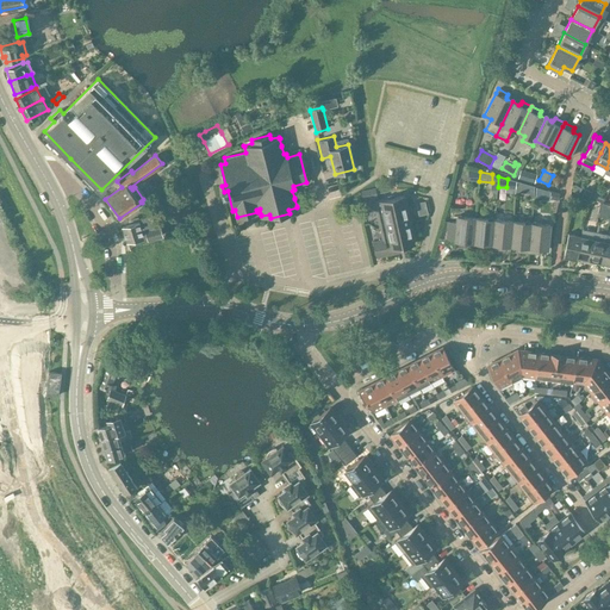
[(536,187),(535,199),(549,200),(551,191),(536,187)]
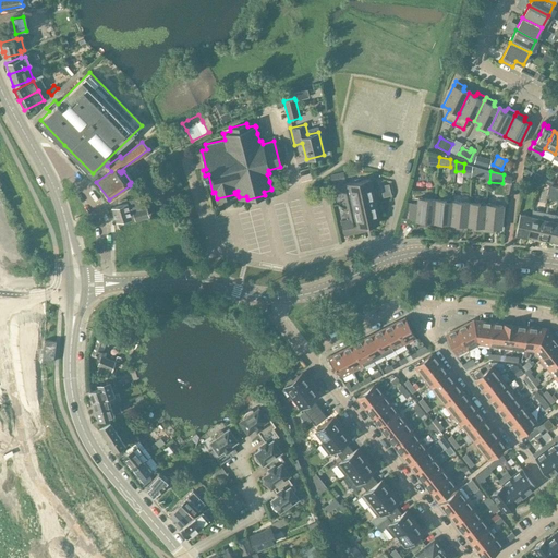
[(150,172),(138,180),(144,187),(156,181),(150,172)]
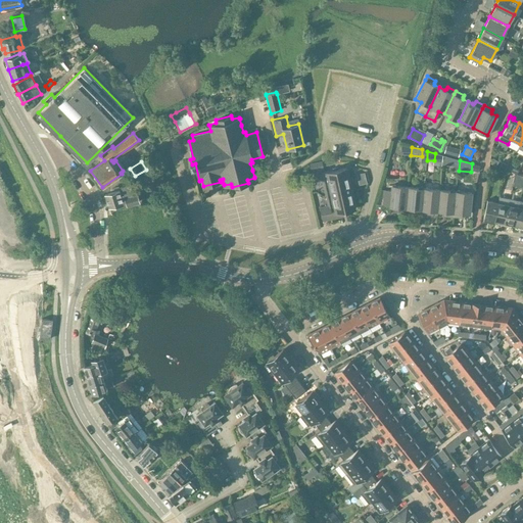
[(321,161),(310,163),(312,172),(323,169),(321,161)]
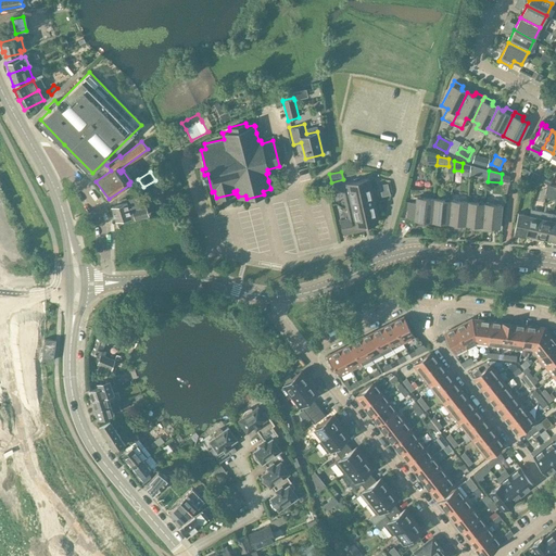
[(534,172),(531,178),(536,181),(540,175),(534,172)]
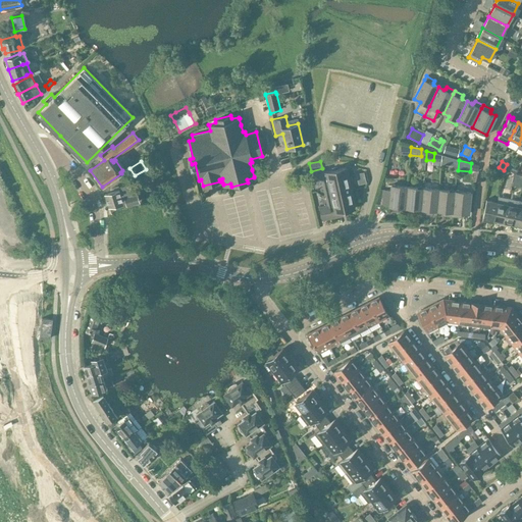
[(324,193),(350,187),(346,166),(319,172),(324,193)]
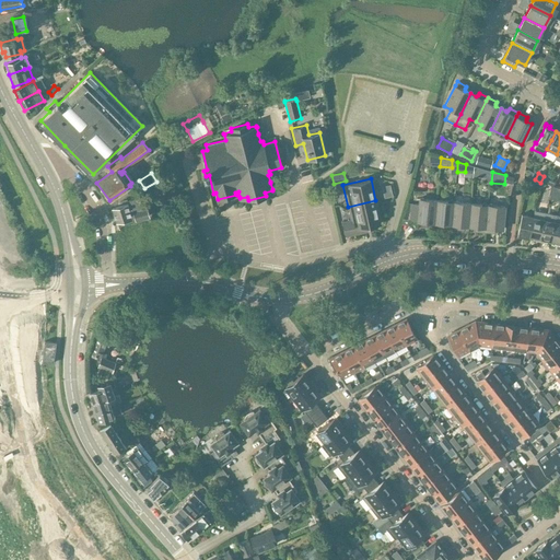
[(393,196),(391,185),(383,186),(385,197),(393,196)]
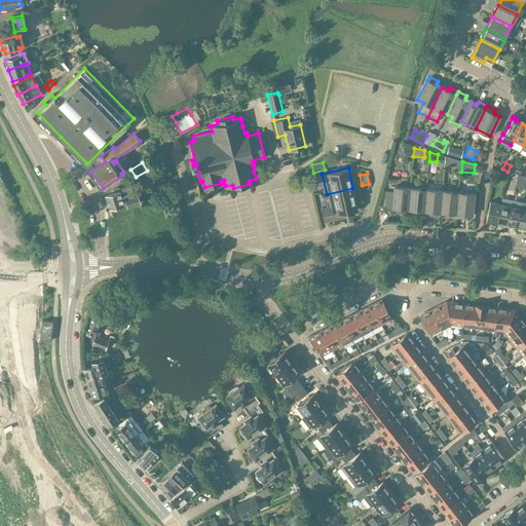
[(109,209),(110,208),(124,204),(122,200),(125,199),(127,205),(140,201),(138,193),(136,194),(132,184),(121,187),(123,193),(120,194),(119,191),(105,196),(109,209)]
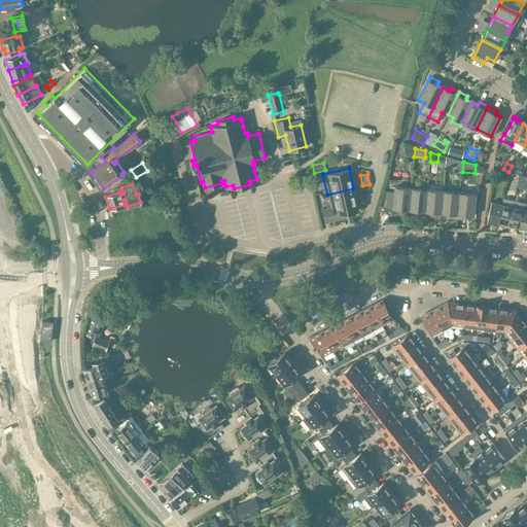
[(392,206),(392,212),(402,213),(402,211),(403,209),(409,210),(410,198),(411,188),(394,186),(394,191),(387,191),(385,206),(392,206)]
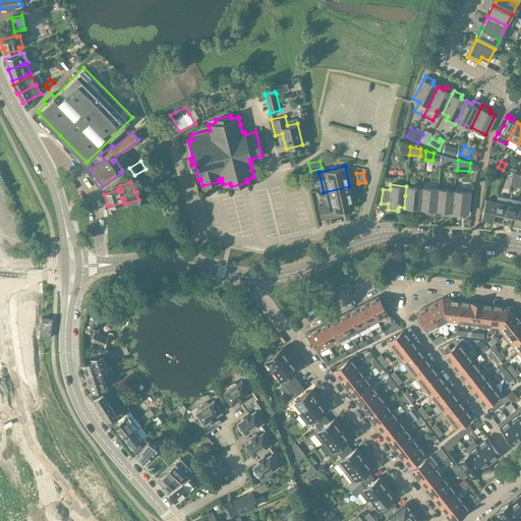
[(349,186),(324,192),(326,205),(319,206),(322,220),(340,216),(339,211),(354,207),(349,186)]
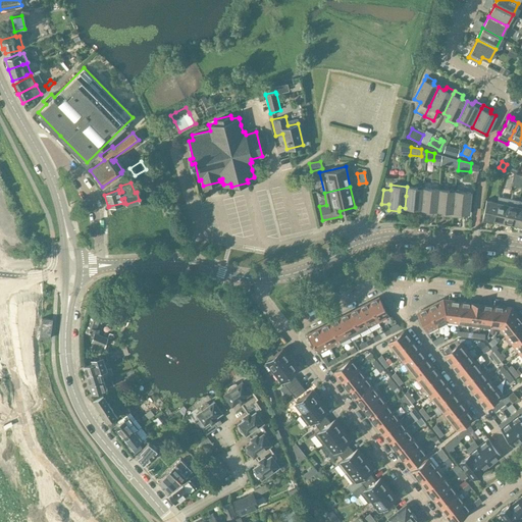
[(406,196),(405,208),(411,208),(412,210),(412,212),(421,213),(422,196),(423,188),(407,187),(406,196)]
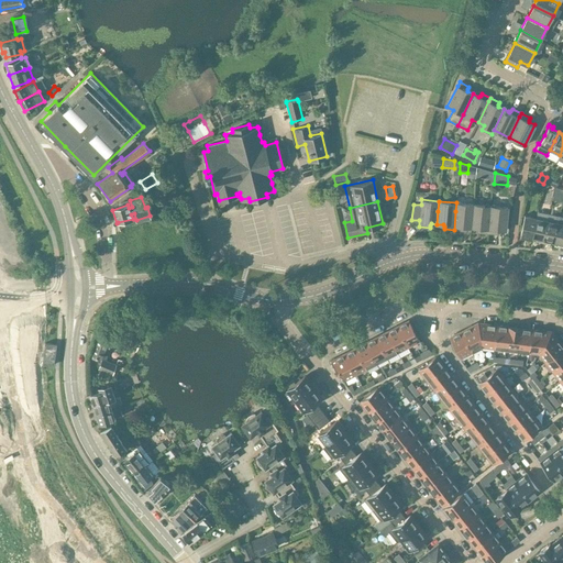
[(455,211),(454,230),(464,231),(464,228),(465,227),(471,228),(473,203),(456,202),(455,211)]
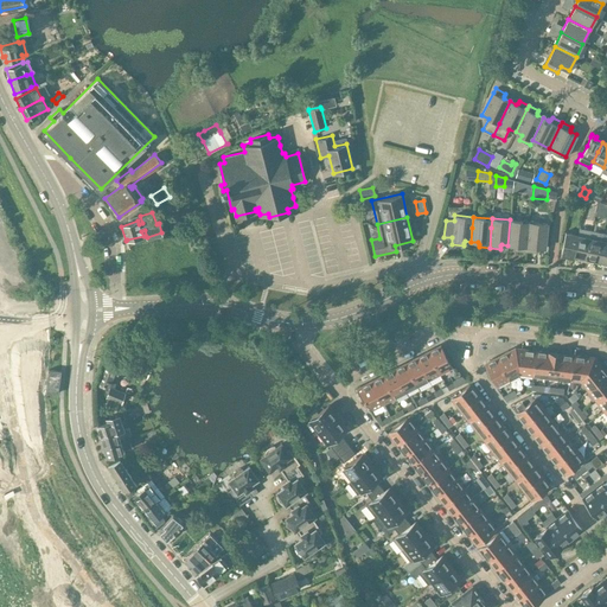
[(510,219),(508,246),(515,246),(516,247),(516,250),(526,251),(528,228),(529,222),(510,219)]
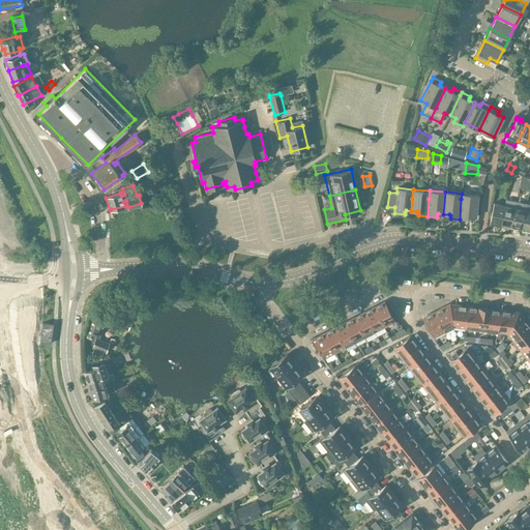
[(461,199),(460,219),(469,221),(469,217),(470,216),(476,216),(477,195),(462,194),(461,199)]
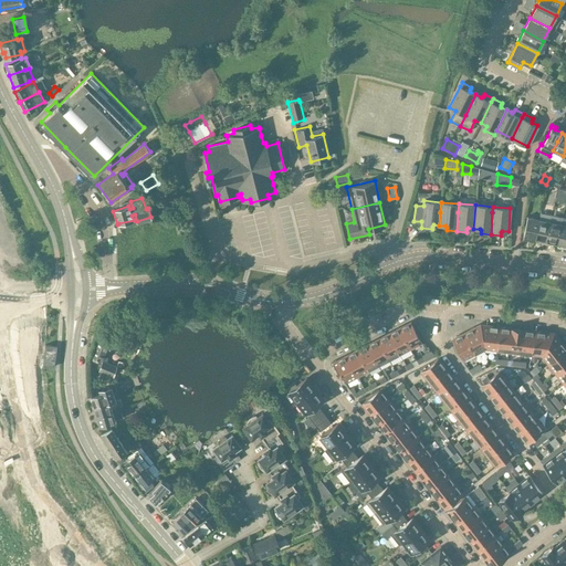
[(538,219),(535,239),(542,240),(542,242),(545,243),(552,215),(541,212),(538,219)]
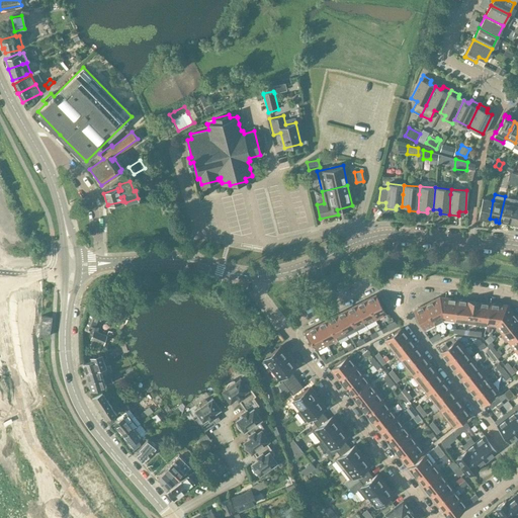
[(505,196),(499,223),(502,224),(503,222),(509,223),(514,199),(505,196)]
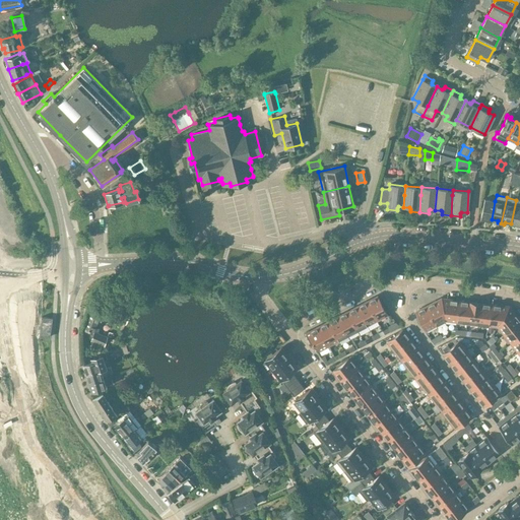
[(484,217),(492,219),(495,201),(484,199),(480,219),(483,219),(484,217)]
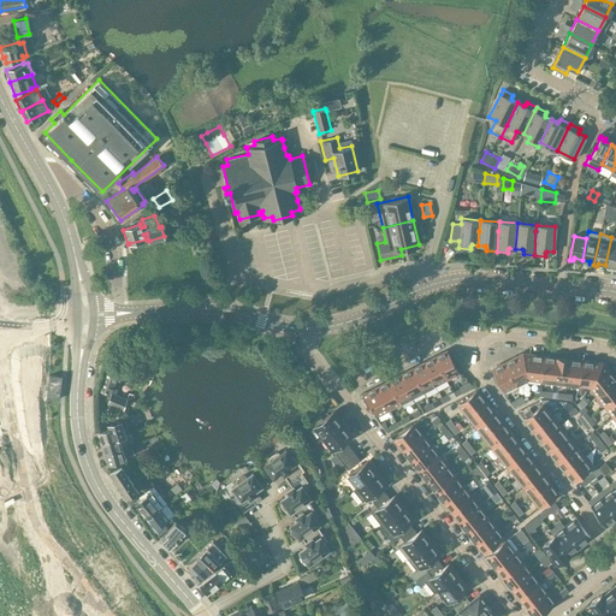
[(615,237),(611,237),(605,265),(614,266),(612,270),(615,270),(615,237)]
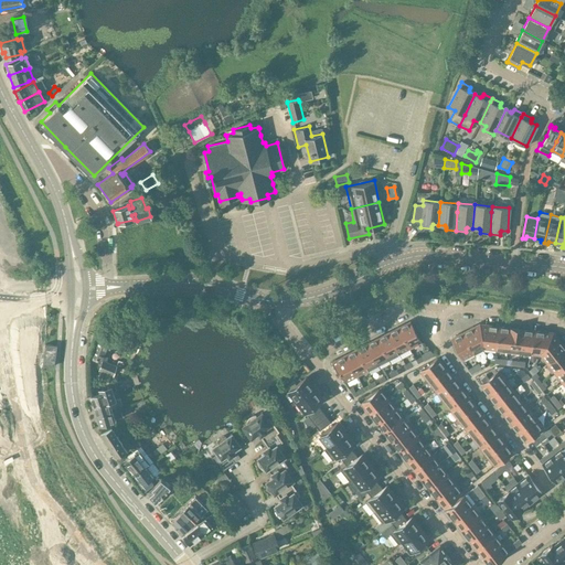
[(400,328),(409,347),(420,341),(411,322),(400,328)]
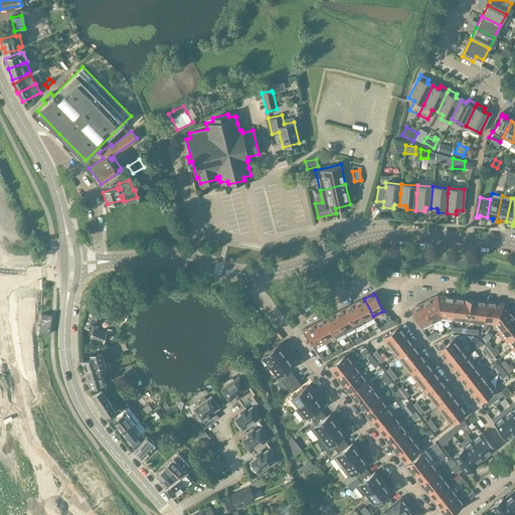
[(432,299),(441,316),(452,317),(454,298),(438,296),(432,299)]
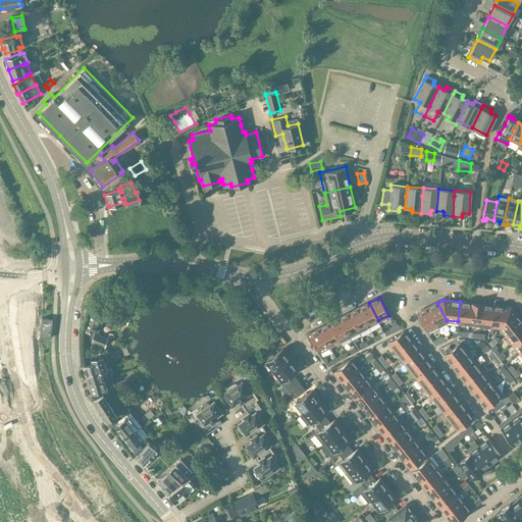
[(460,302),(458,321),(468,323),(470,303),(460,302)]
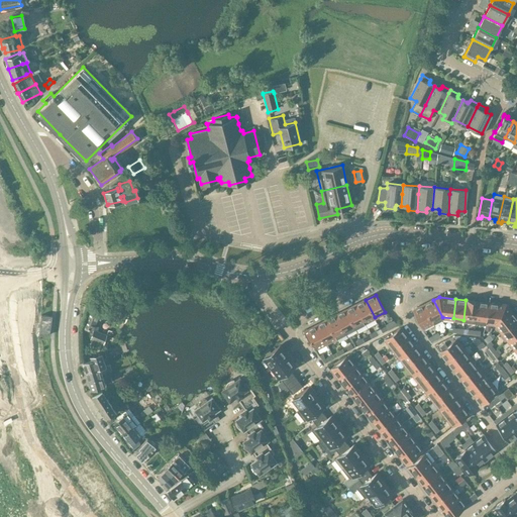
[(355,305),(365,322),(375,317),(366,300),(355,305)]
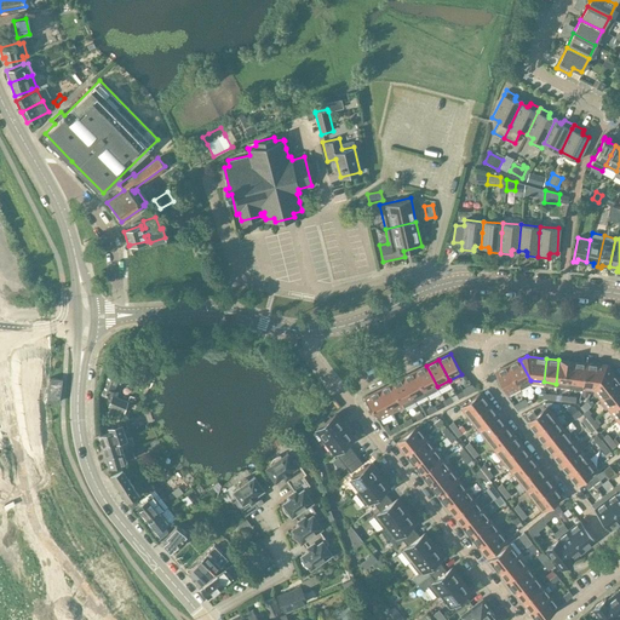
[(507,366),(520,386),(530,380),(520,360),(507,366)]
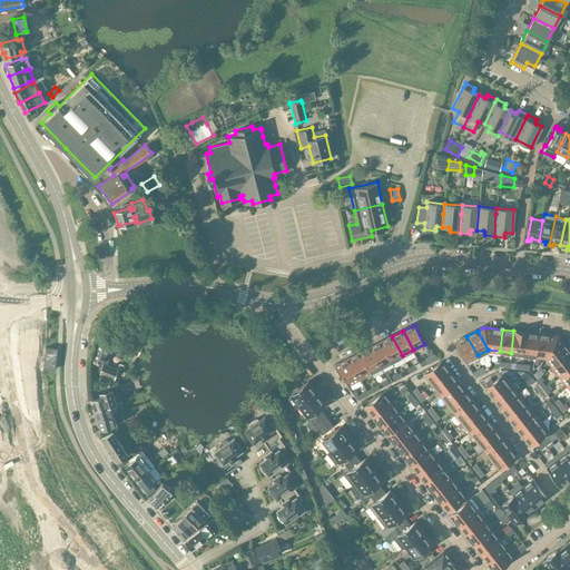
[(513,331),(511,353),(522,354),(526,332),(513,331)]
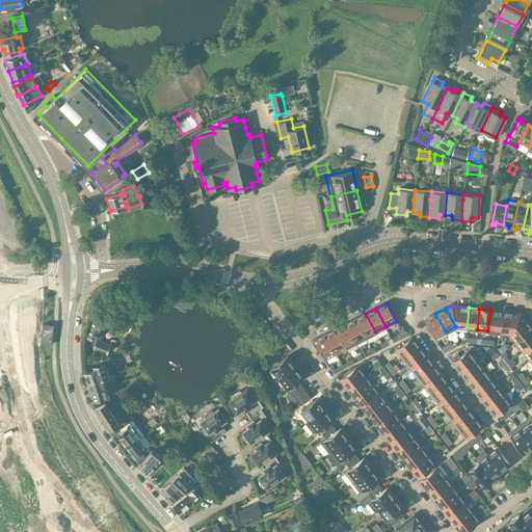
[(490,310),(487,330),(499,331),(501,312),(490,310)]
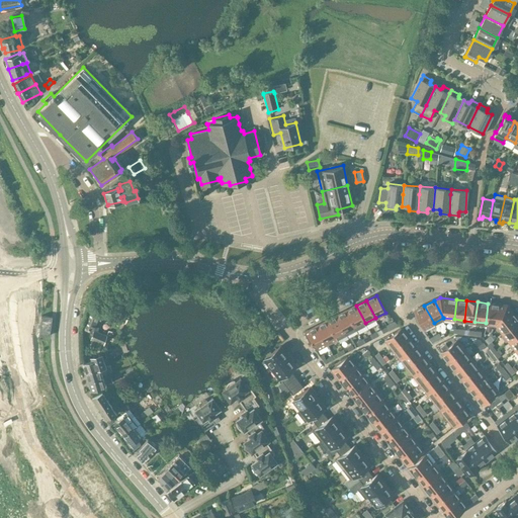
[(488,304),(486,323),(496,324),(511,312),(507,306),(488,304)]
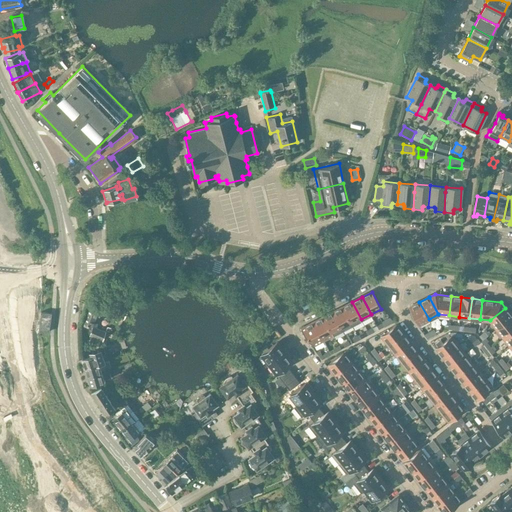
[(343,307),(352,324),(361,319),(352,302),(343,307)]
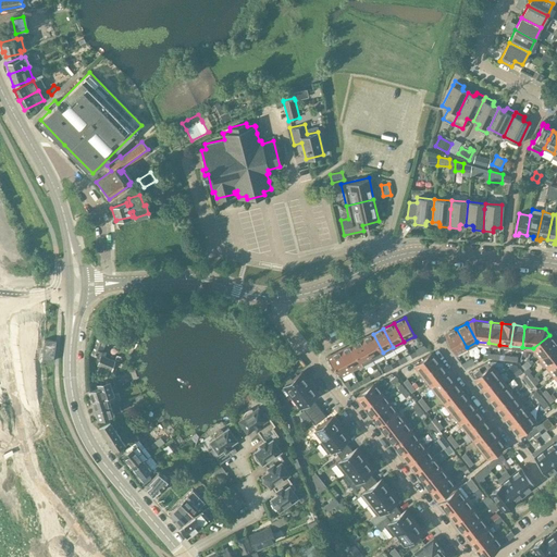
[(446,334),(455,351),(456,353),(467,347),(456,329),(446,334)]
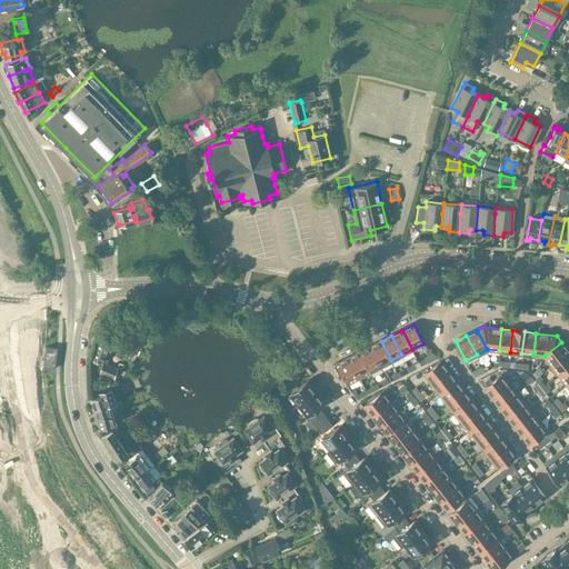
[(98,340),(92,358),(102,361),(108,343),(98,340)]
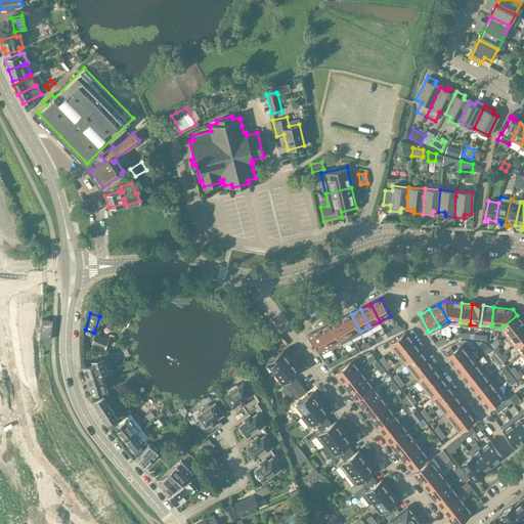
[(341,319),(350,337),(360,332),(351,314),(341,319)]
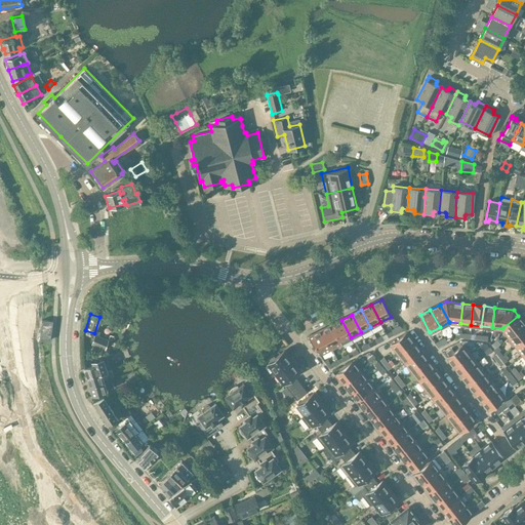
[(103,322),(104,322),(115,326),(117,320),(105,316),(103,322)]
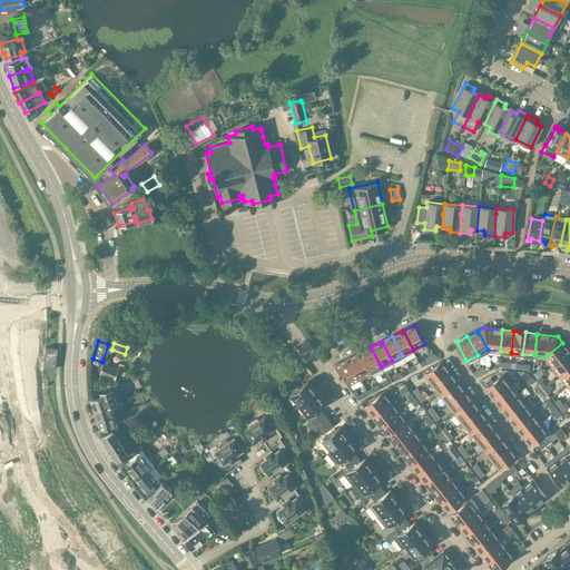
[(569,352),(562,343),(546,356),(553,366),(569,352)]
